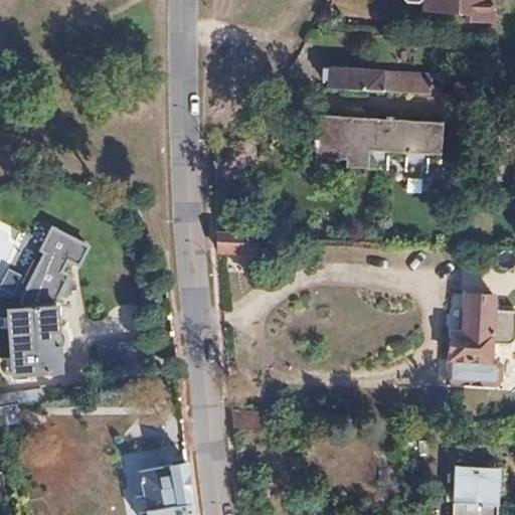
[(403,0),(404,0),(418,1),(418,0),(423,0),(423,9),(474,11),(474,18),(494,18),(495,0),(403,0)]
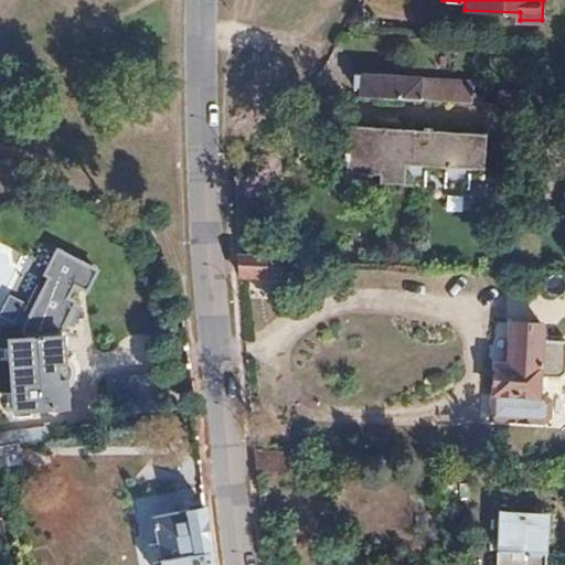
[(473,103),(476,80),(351,73),(350,87),(358,87),(358,96),(369,97),(473,103)]
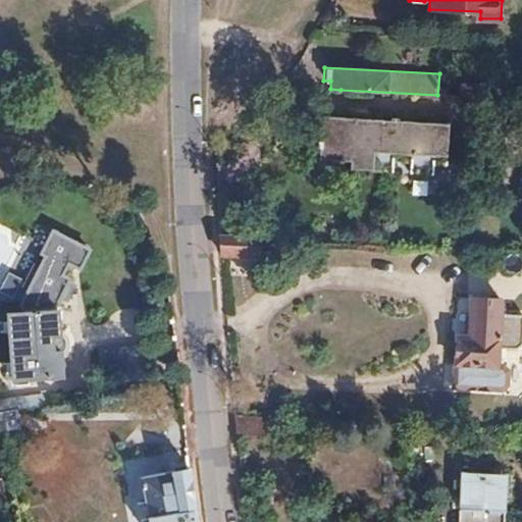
[(450,161),(453,124),(324,115),(321,154),(352,156),(351,164),(396,168),(397,158),(414,159),(413,168),(436,170),(437,161),(450,161)]
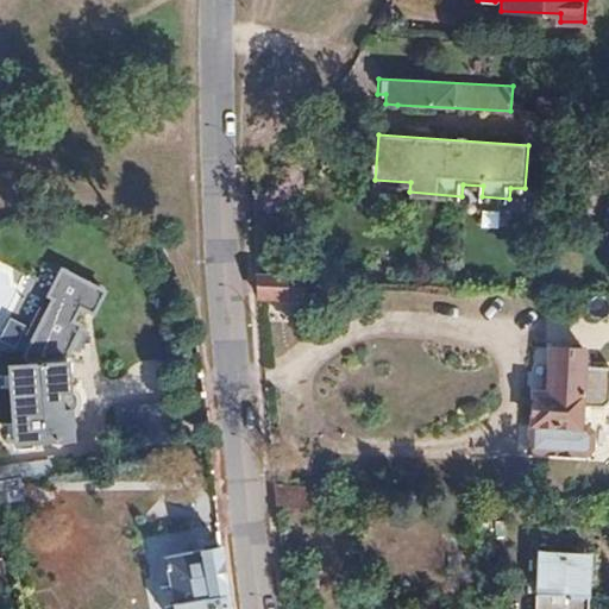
[(302,297),(303,277),(257,274),(258,296),(302,297)]
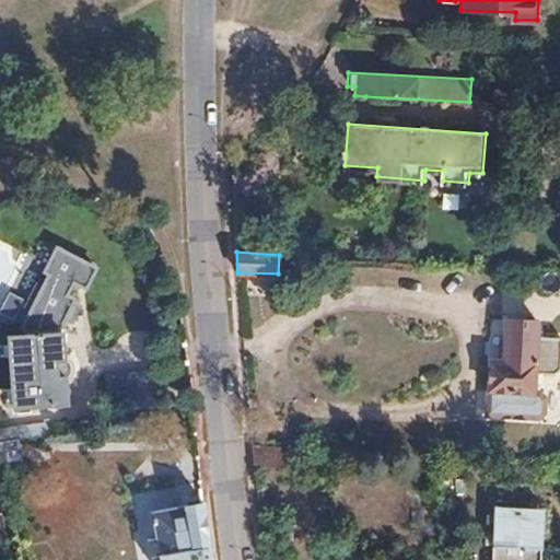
[(534,392),(535,373),(553,374),(559,370),(559,368),(559,338),(537,338),(537,323),(506,321),(503,359),(490,359),(486,413),(537,417),(543,411),(544,398),(538,392),(534,392)]
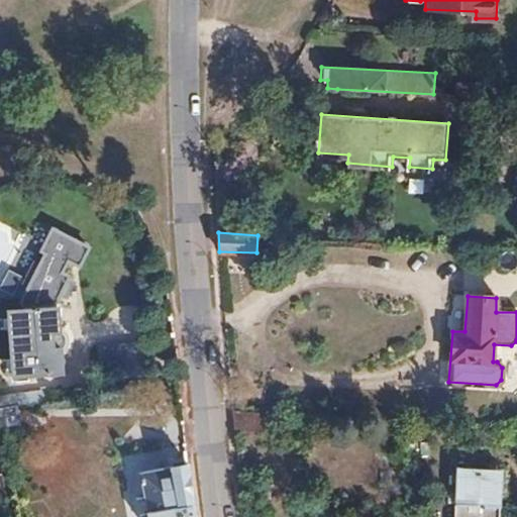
[(57,310),(7,313),(12,378),(62,375),(57,310)]
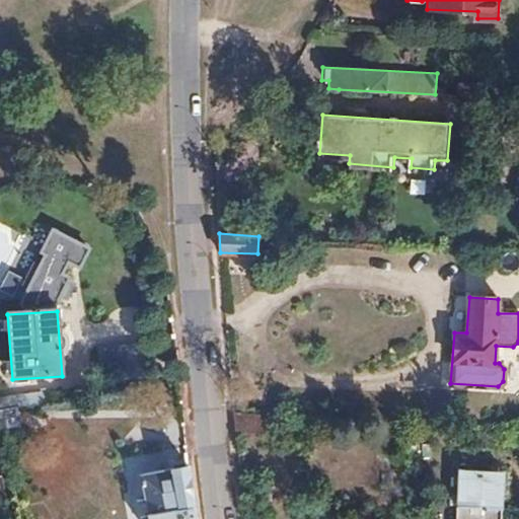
[(0,433),(22,429),(18,408),(0,411),(0,433)]
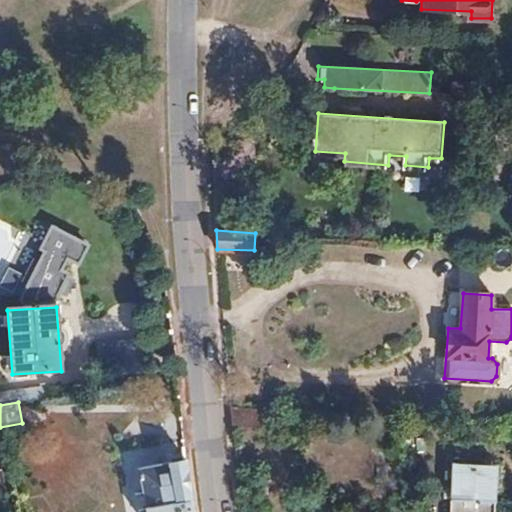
[(267,425),(267,408),(231,406),(233,423),(267,425)]
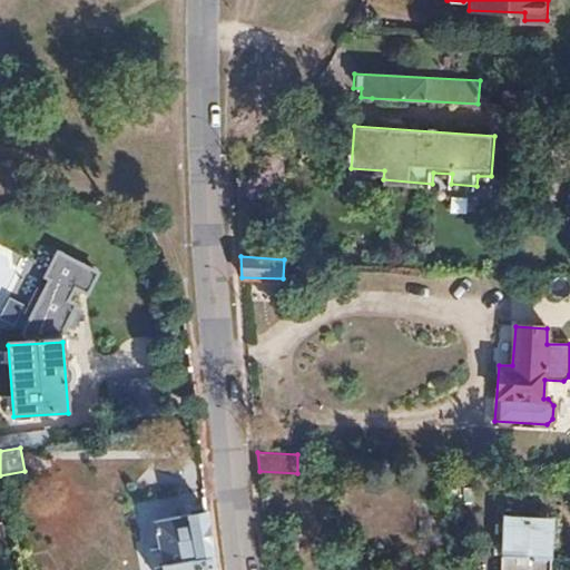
[(551,569),(556,514),(504,511),(501,569),(551,569)]
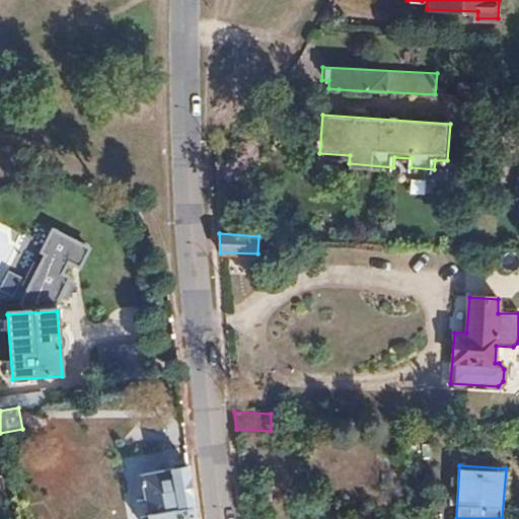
[(195,518),(192,491),(189,466),(141,475),(148,518),(195,518)]
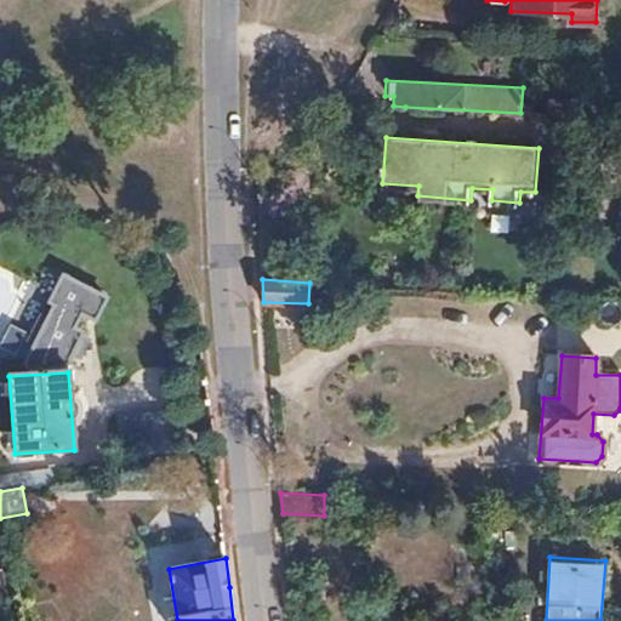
[(30,604),(33,620),(60,620),(55,598),(30,604)]
